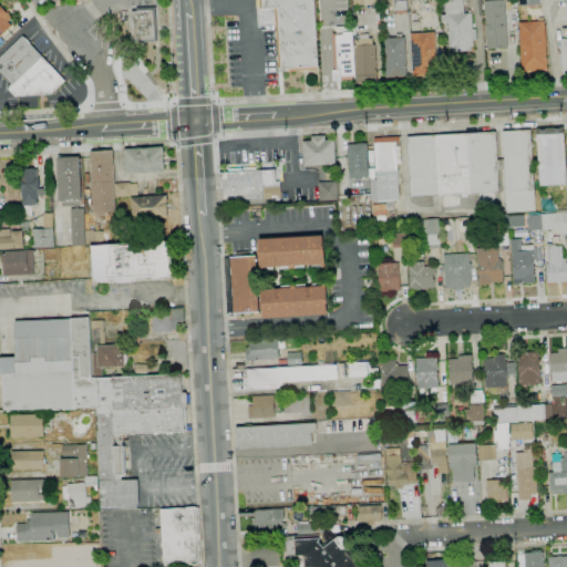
[(288,71),(288,69),(278,69),(275,8),(259,9),(258,0),(313,0),(318,70),(288,71)]
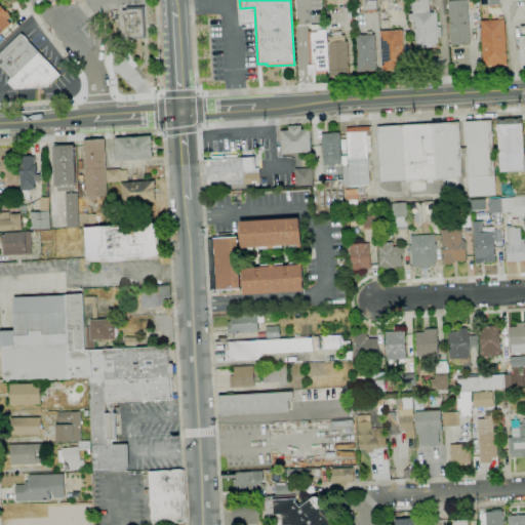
[(418,48),(418,45),(415,45),(414,21),(409,21),(408,13),(412,13),(411,0),(429,0),(430,13),(437,12),(438,27),(441,27),(441,38),(438,38),(439,44),(436,44),(436,47),(418,48)]
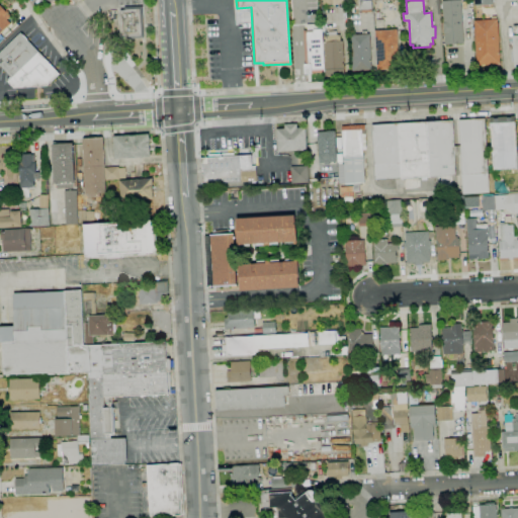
[(444,45),(442,0),(460,0),(463,44),(444,45)]
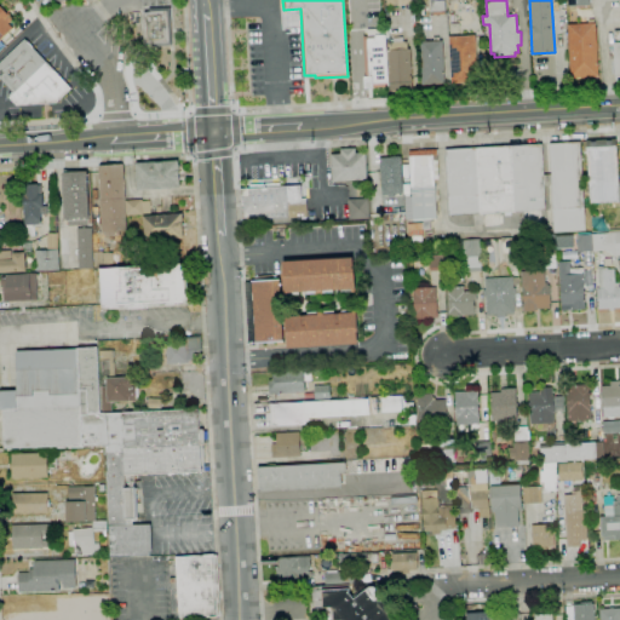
[(432,15),(431,1),(445,1),(446,13),(432,15)]
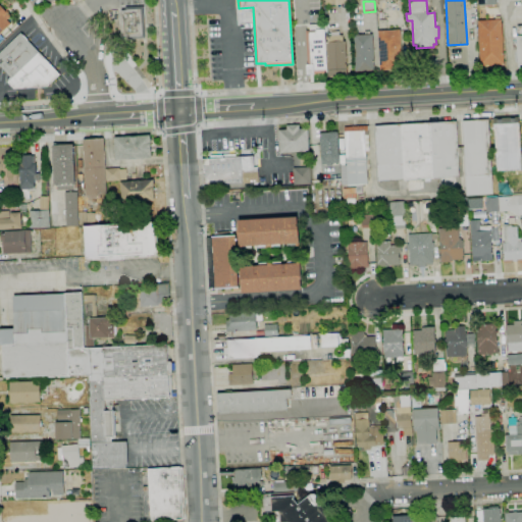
[(1,43),(0,42),(0,5),(6,11),(7,10),(11,15),(7,19),(11,23),(15,19),(20,24),(1,43)]
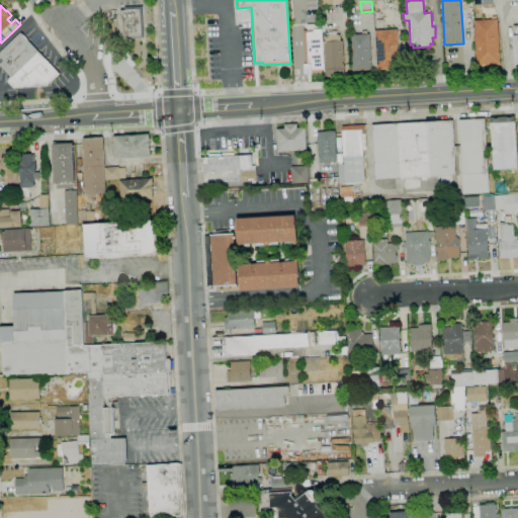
[(126,39),(126,36),(121,37),(120,10),(124,10),(124,7),(143,6),(144,38),(126,39)]
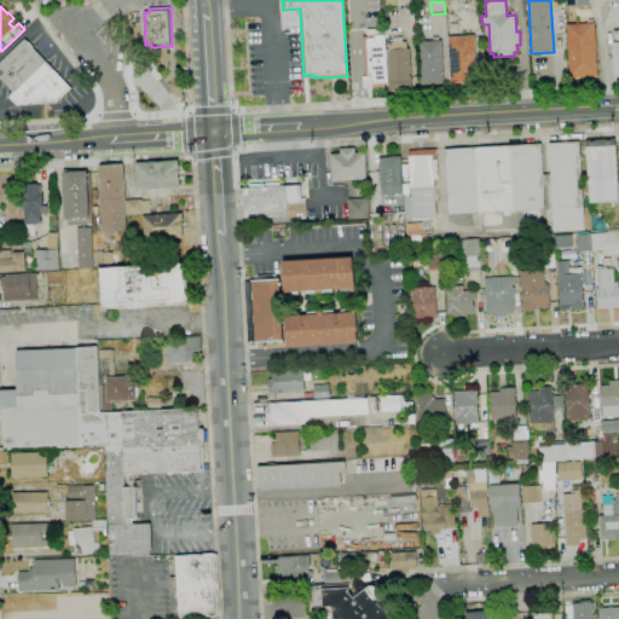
[(570,79),(567,25),(595,23),(597,77),(570,79)]
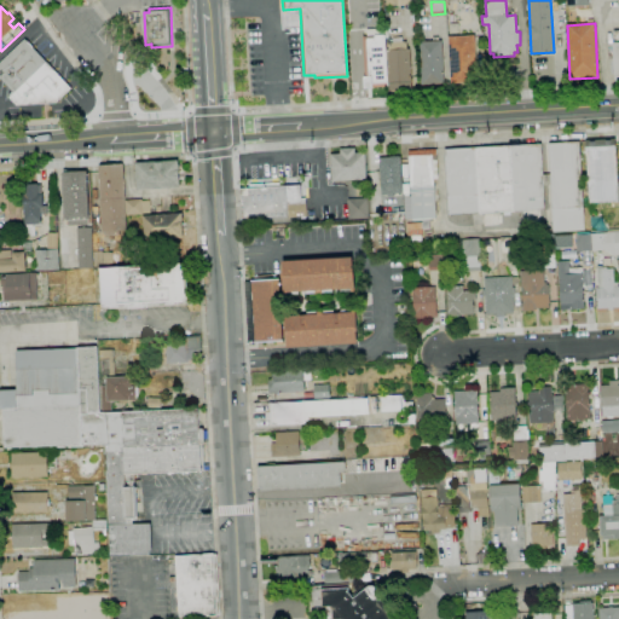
[(451,85),(449,36),(474,35),(476,82),(451,85)]
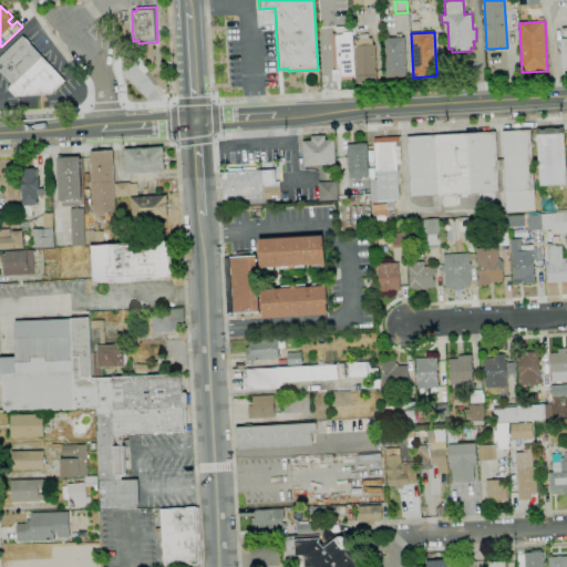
[(332,34),(334,81),(356,80),(353,33),(332,34)]
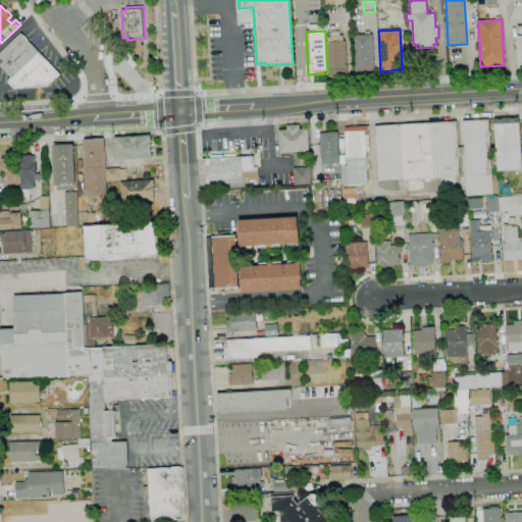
[(355,72),(353,36),(365,35),(365,32),(370,31),(370,35),(372,35),(374,71),(355,72)]
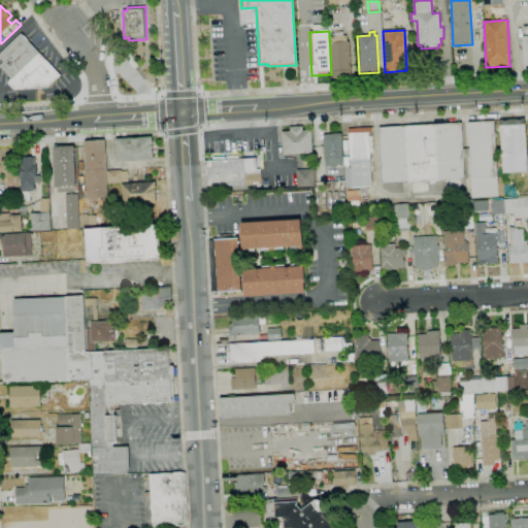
[(12,79),(0,66),(0,54),(22,34),(39,54),(12,79)]
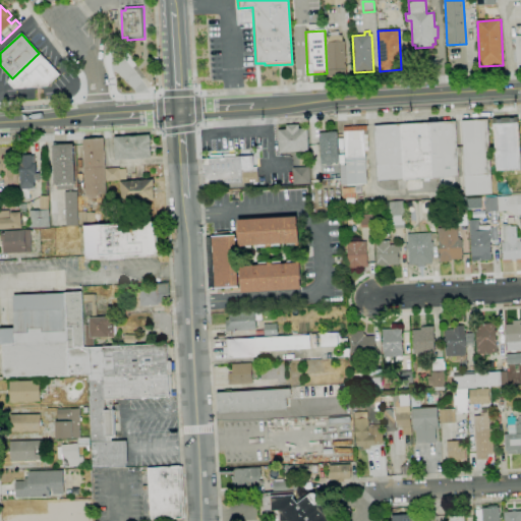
[(328,77),(326,42),(327,42),(327,36),(342,35),(342,41),(345,41),(347,76),(328,77)]
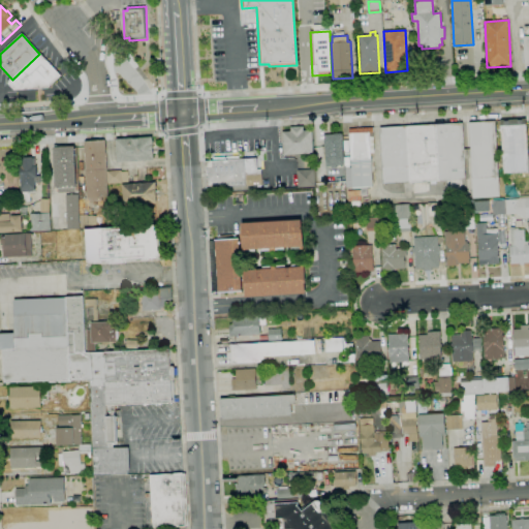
[(14,90),(8,84),(12,80),(39,54),(61,75),(48,88),(14,90)]
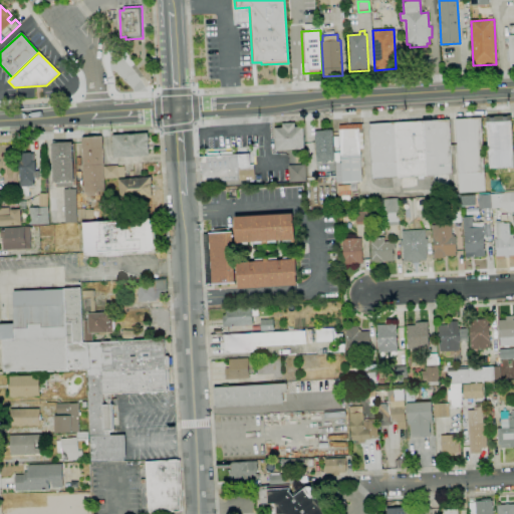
[(513,167),(490,169),(486,117),(512,115),(513,122),(512,122),(513,152),(513,167)]
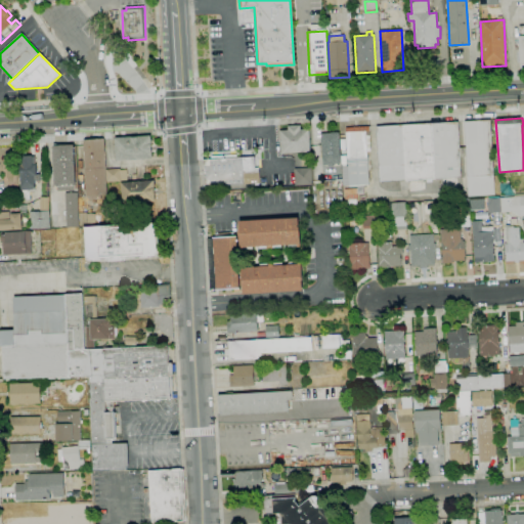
[(467,148),(465,122),(491,120),(495,194),(470,197),(467,156),(467,148)]
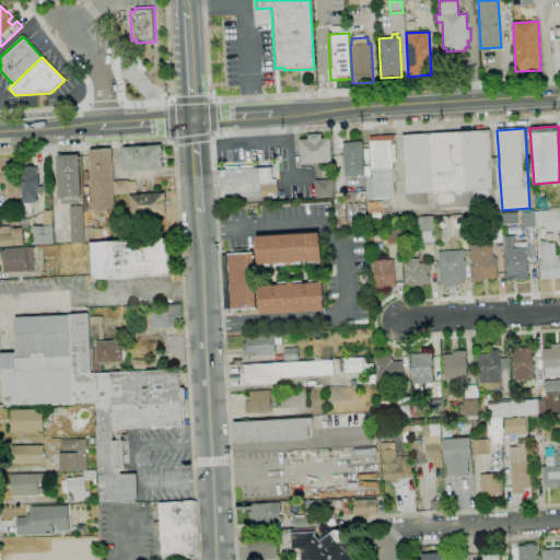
[(461,132),(490,130),(491,159),(492,166),(493,189),(464,191),(461,132)]
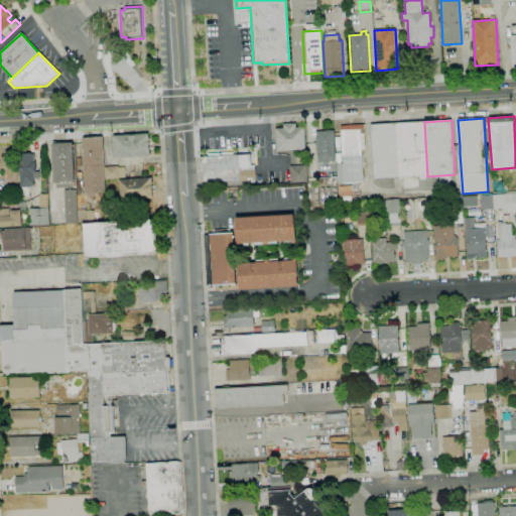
[(397,123),(424,122),(427,176),(400,177),(397,123)]
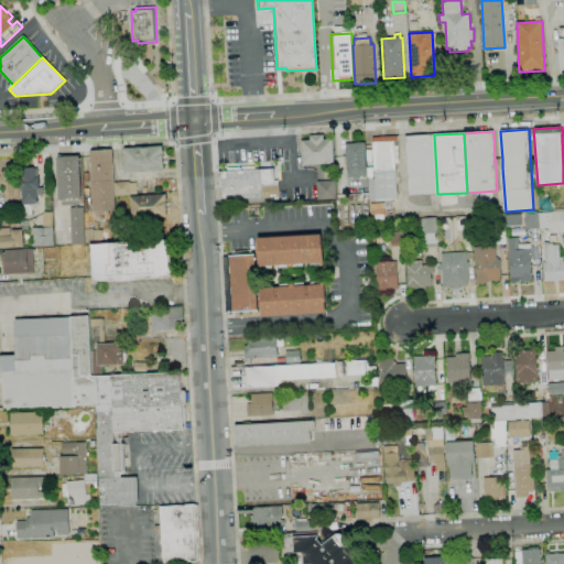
[(303,165),(301,141),(310,140),(310,136),(324,134),(324,140),(333,139),(335,163),(303,165)]
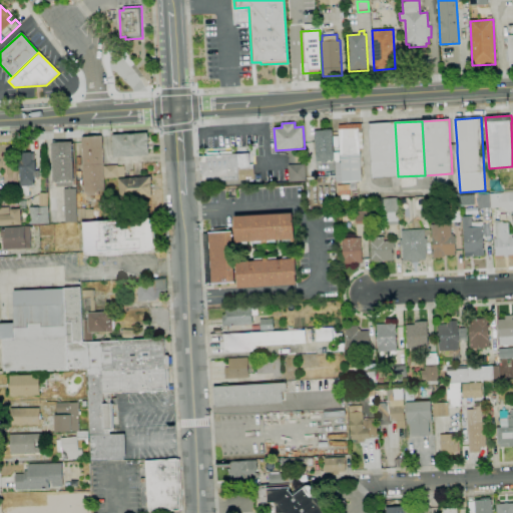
[(398,176),(372,178),(369,124),(395,122),(398,176)]
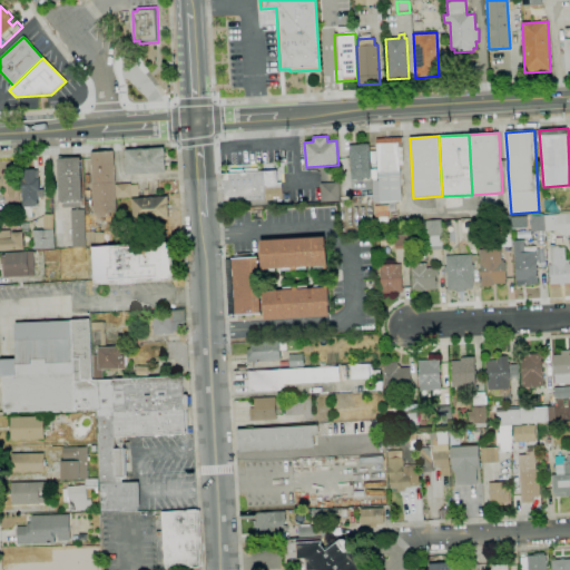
[(381,203),(381,202),(375,202),(373,182),(380,182),(379,177),(379,173),(376,138),(403,137),(403,147),(399,147),(400,172),(400,175),(401,175),(402,200),(397,202),(381,203)]
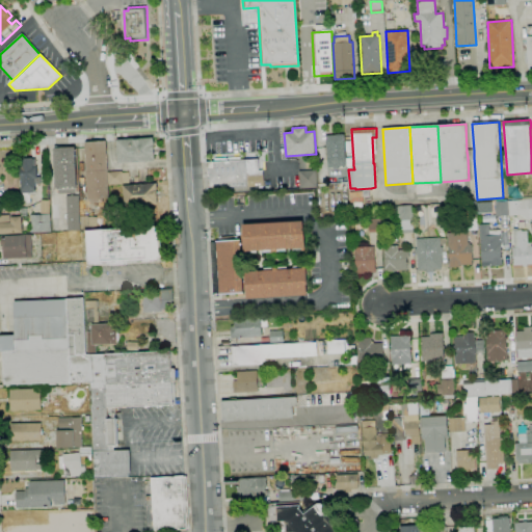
[(328,167),(327,148),(326,148),(326,140),(326,136),(336,135),(336,134),(342,134),(342,135),(344,135),(346,165),(328,167)]
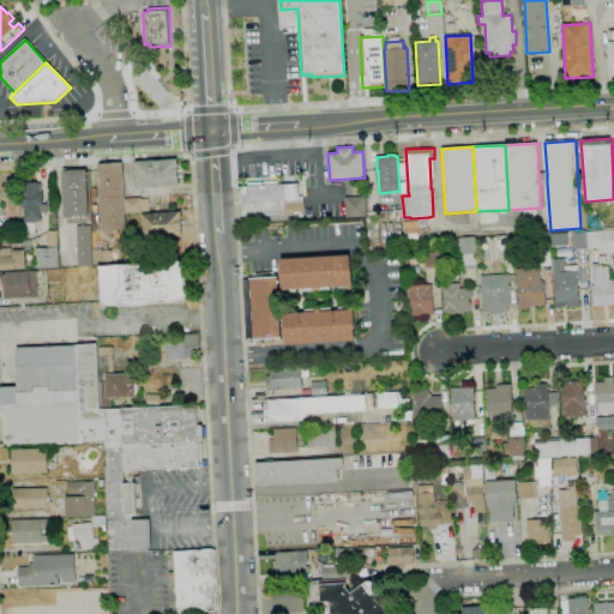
[(137,188),(134,162),(178,158),(179,185),(137,188)]
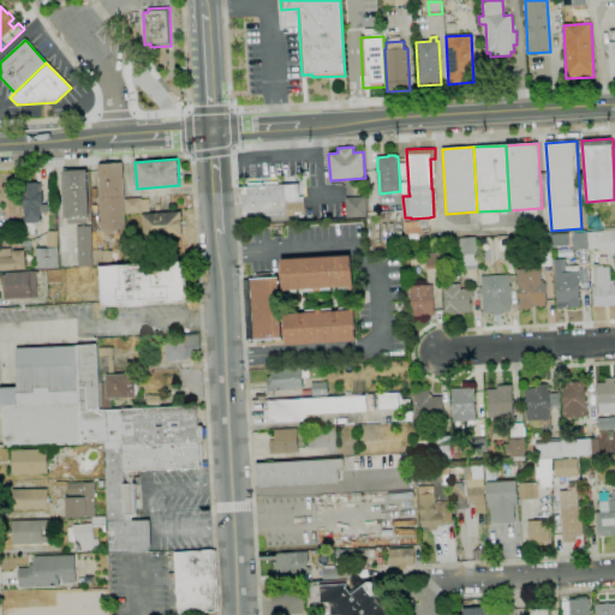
[(125,214),(126,228),(119,228),(120,238),(115,238),(115,240),(113,240),(112,233),(106,234),(106,230),(102,231),(97,165),(100,165),(100,163),(121,162),(121,163),(123,163),(124,198),(125,214)]
